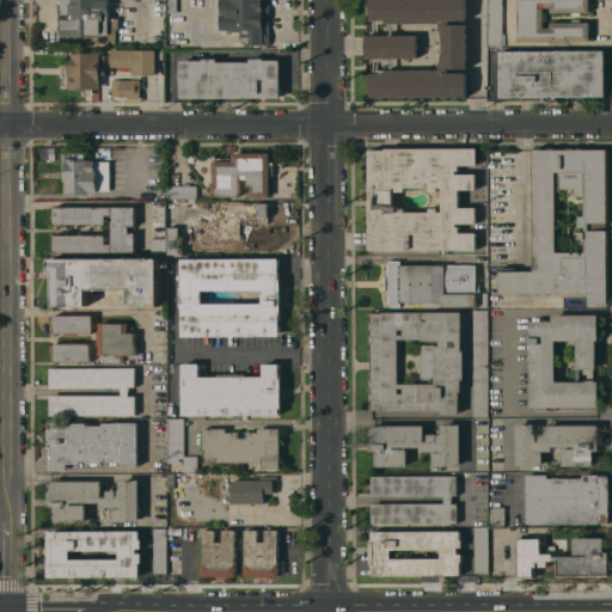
[(61,12),(62,12),(62,0),(110,0),(110,2),(111,2),(111,18),(120,18),(120,30),(117,30),(117,43),(95,43),(95,36),(61,36),(61,12)]
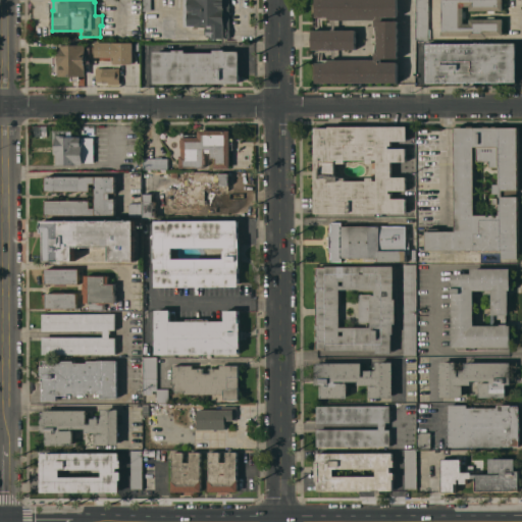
[(152,0),(152,10),(143,10),(143,0),(152,0)]
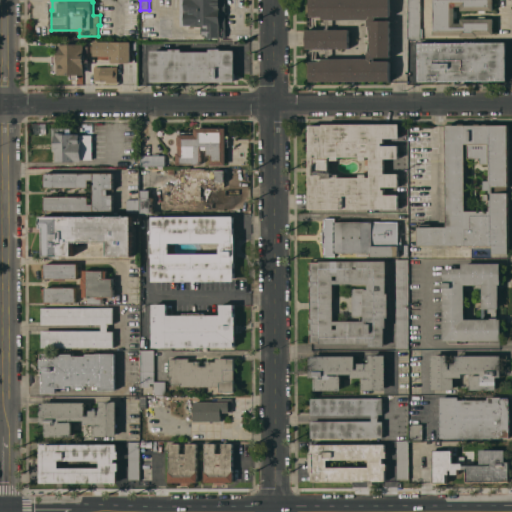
[(180,0),(226,0),(226,28),(226,37),(221,37),(221,41),(219,41),(219,37),(206,38),(206,36),(204,36),(204,33),(202,33),(203,28),(202,26),(192,26),(192,25),(180,25),(180,0)]
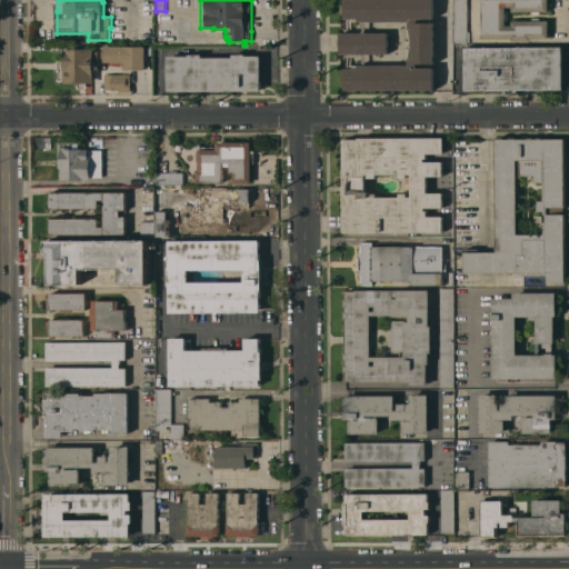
[(343,68),(359,68),(359,65),(363,65),(363,53),(341,53),(341,32),(363,32),(363,21),(359,21),(359,18),(343,18),(343,0),(433,0),(435,18),(417,18),(417,22),(435,22),(435,63),(418,63),(418,68),(435,68),(435,89),(345,90),(343,68)]
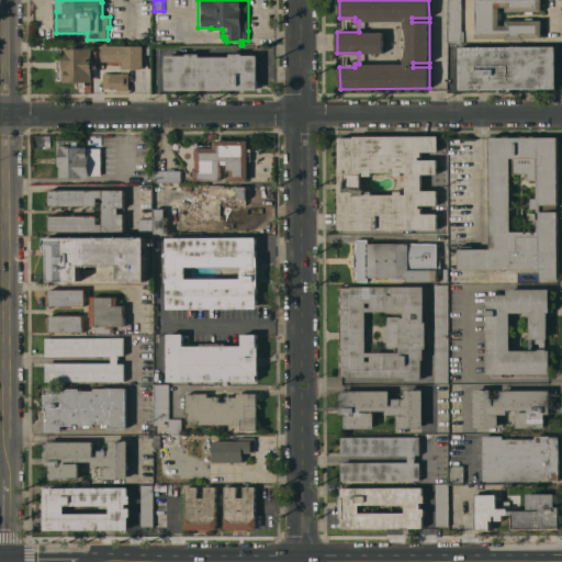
[(462,0),(462,42),(448,42),(448,0),(462,0)]
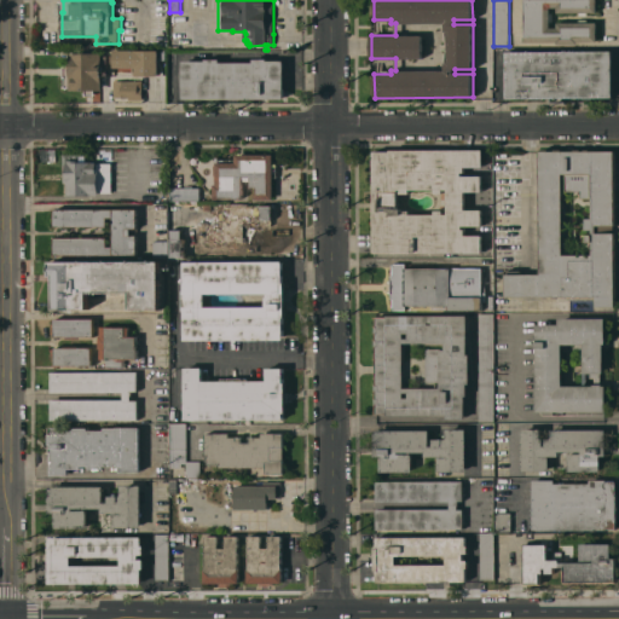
[(597,0),(597,12),(588,12),(588,15),(579,15),(579,12),(557,12),(557,7),(550,7),(550,12),(553,12),(553,22),(550,22),(550,28),(557,28),(557,22),(579,22),(579,19),(588,19),(588,22),(597,22),(597,41),(578,41),(578,44),(557,44),(557,41),(524,42),(524,36),(525,36),(525,0),(597,0)]
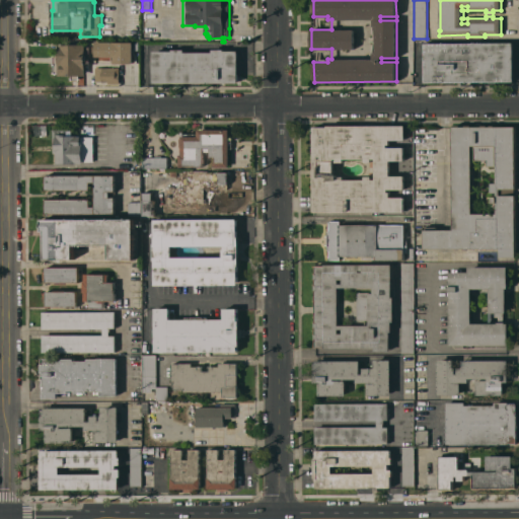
[(114,63),(114,62),(112,62),(112,57),(95,57),(95,42),(133,42),(133,63),(114,63)]
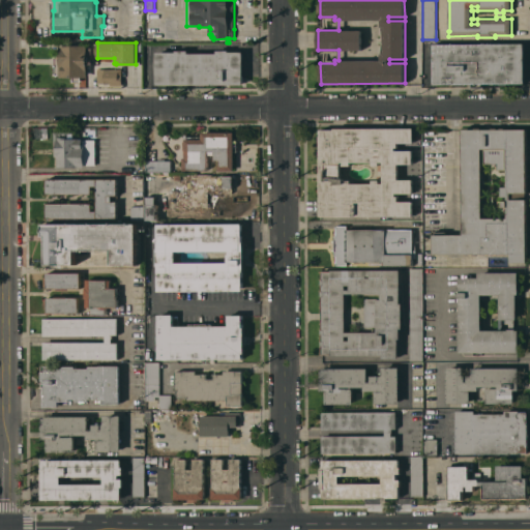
[(524,43),(524,83),(434,84),(434,43),(524,43)]
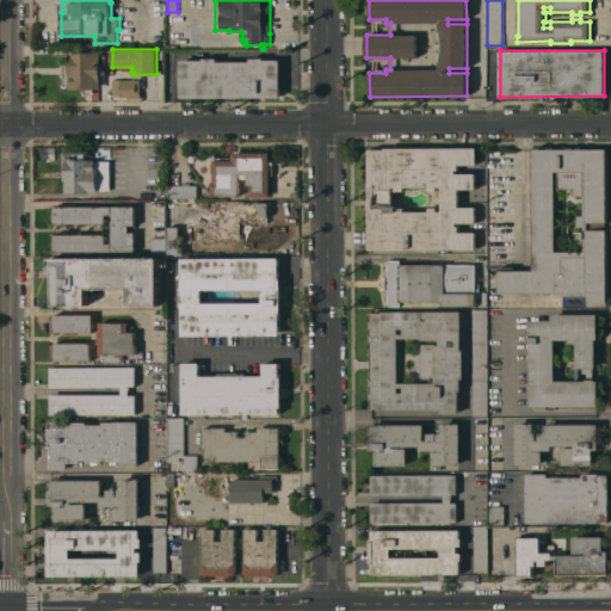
[(100,53),(100,66),(104,66),(103,72),(107,72),(107,75),(100,75),(100,88),(93,88),(93,92),(84,92),(84,90),(69,90),(69,86),(63,86),(63,65),(69,65),(69,53),(100,53)]
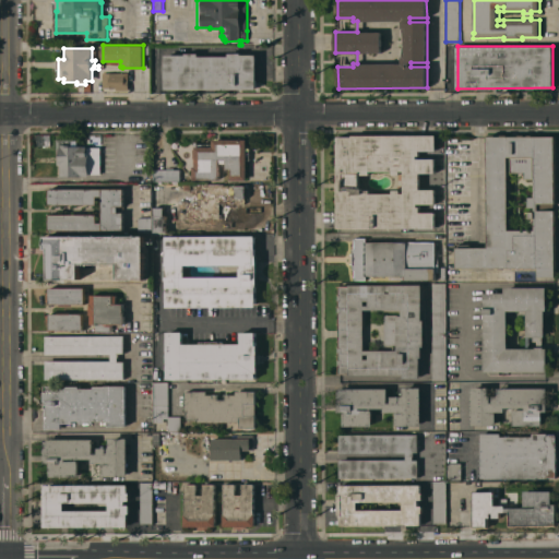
[(430,79),(443,79),(444,49),(430,48),(430,79)]
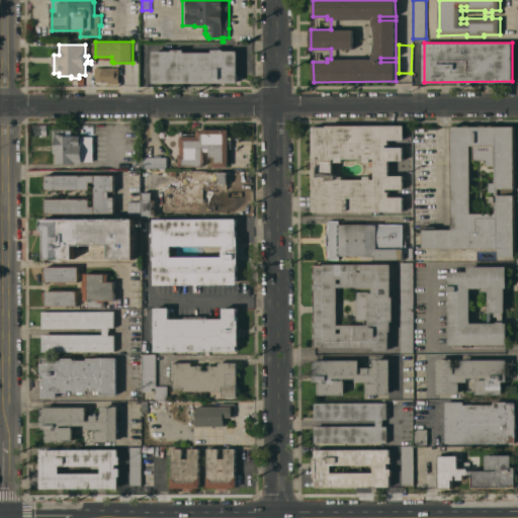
[(154,83),(154,51),(172,51),(172,49),(184,49),(184,52),(212,52),(212,49),(224,49),(224,51),(237,51),(237,82),(154,83)]
